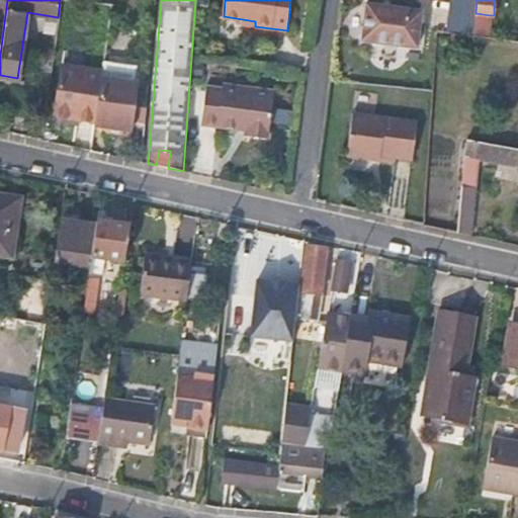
[(415,50),(421,12),(366,4),(360,41),(415,50)]
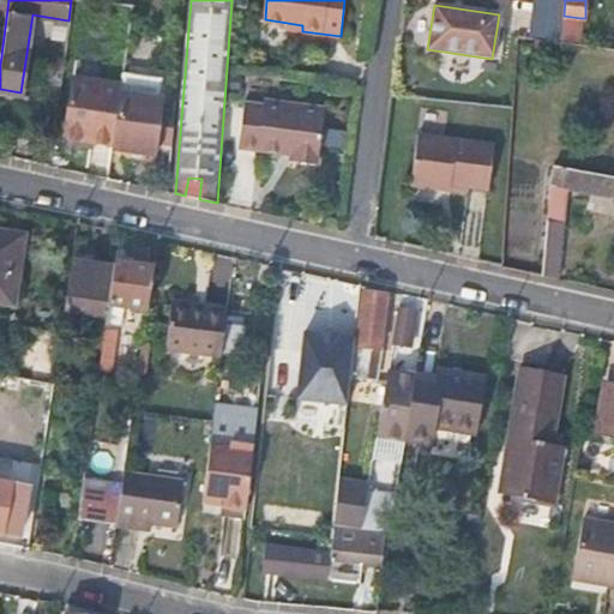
[(564,16),(564,14),(545,12),(542,38),(561,41),(564,16)]
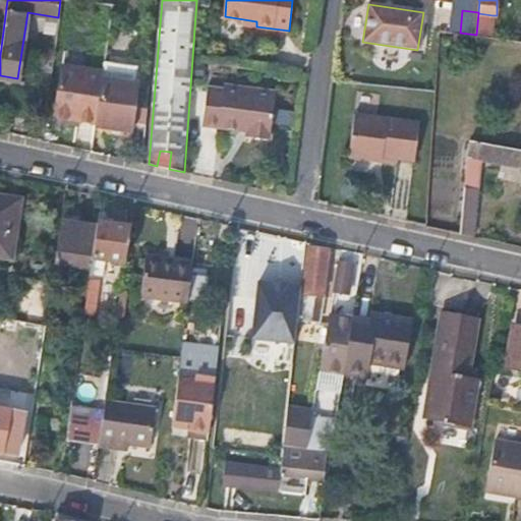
[(478,13),(476,35),(490,37),(493,15),(478,13)]
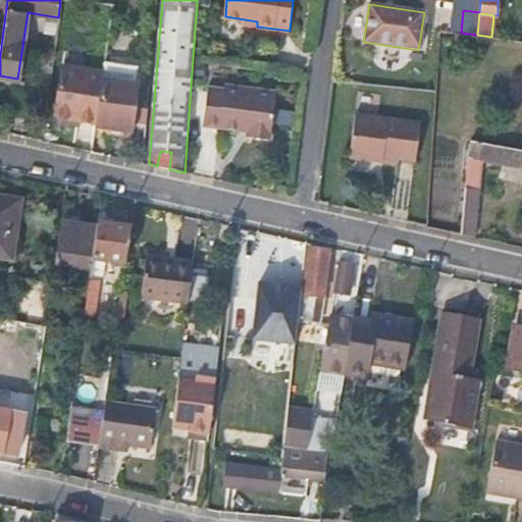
[(138,64),(104,60),(102,72),(101,76),(137,81),(138,64)]
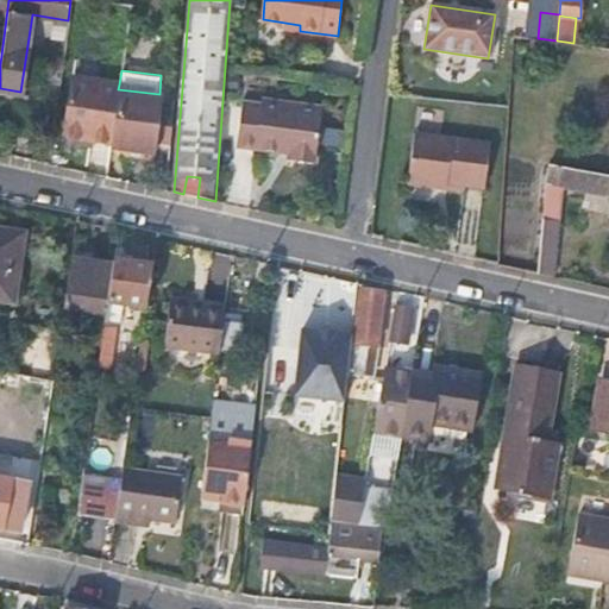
[(64,138),(111,144),(118,89),(119,85),(73,79),(64,138)]
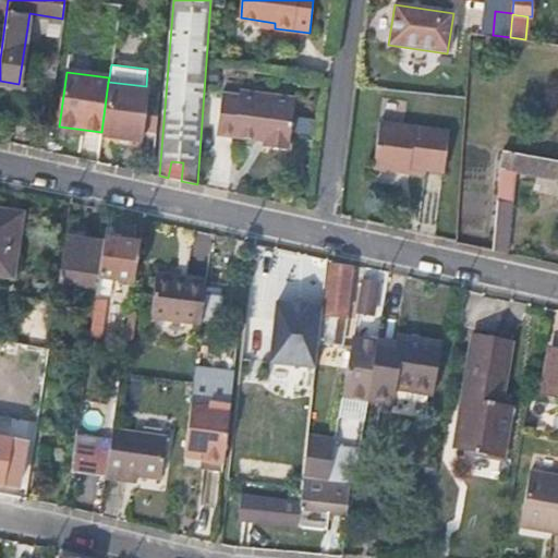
[(145,129),(148,98),(149,87),(146,86),(108,82),(101,132),(101,135),(111,137),(143,142),(145,129)]
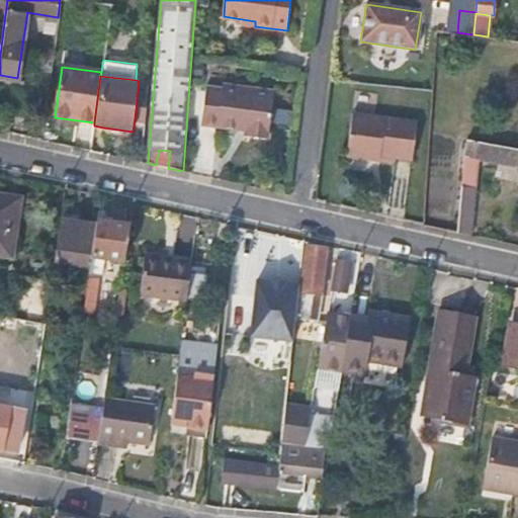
[(249,136),(272,139),(279,91),(227,84),(227,88),(210,86),(204,123),(250,130),(249,136)]
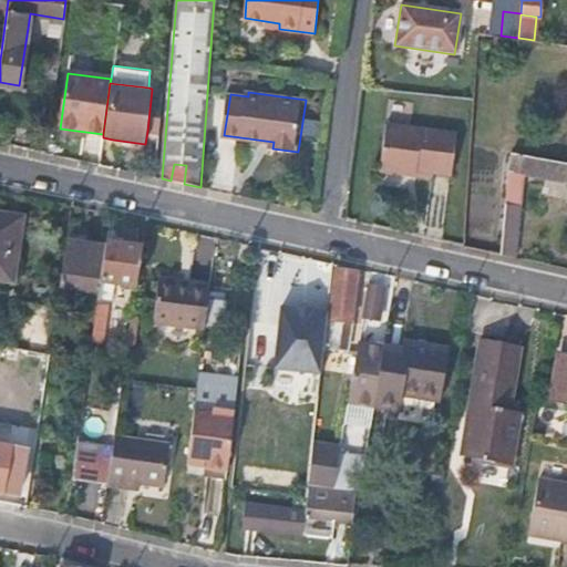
[(158,132),(162,101),(151,100),(147,131),(158,132)]
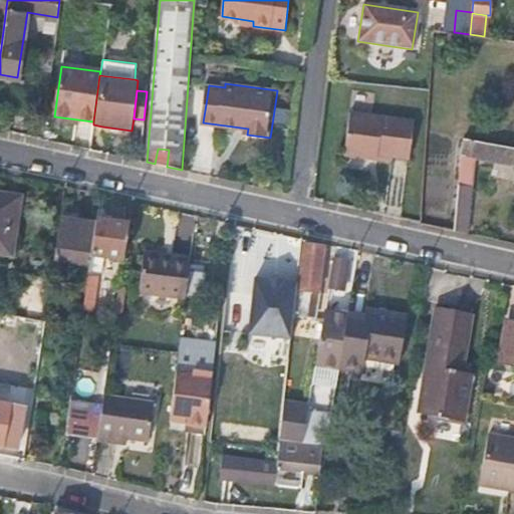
[(367,150),(377,152),(409,157),(415,118),(348,109),(346,120),(342,152),(366,156),(367,150)]
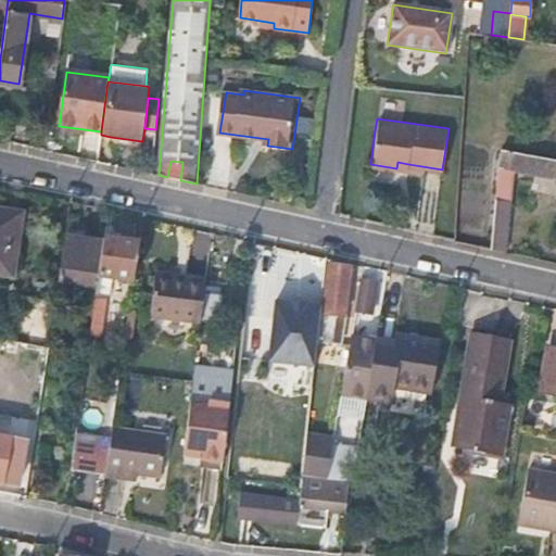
[(142,141),(111,137),(111,141),(141,147),(142,141)]
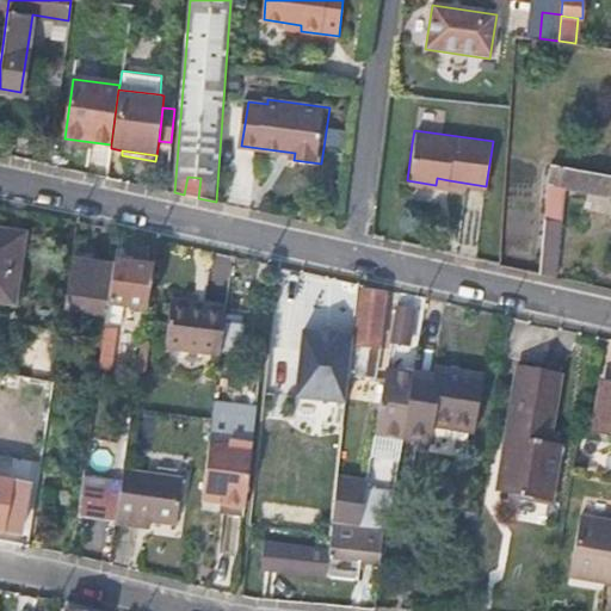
[(610,176),(549,164),(538,273),(554,277),(565,189),(610,196),(610,176)]
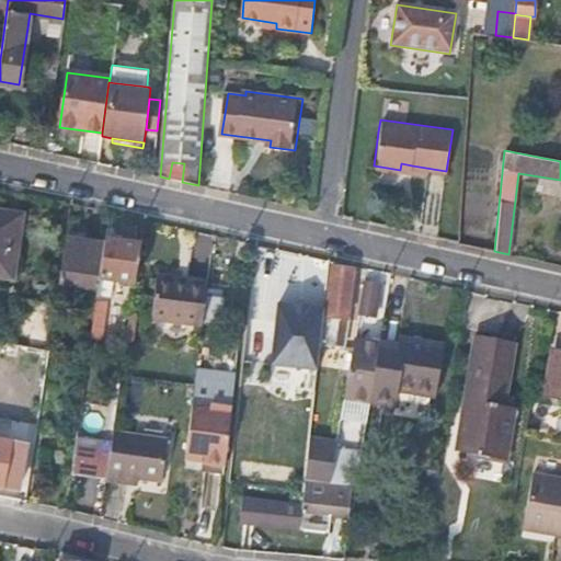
[(0,273),(10,275),(20,213),(0,209),(0,273)]
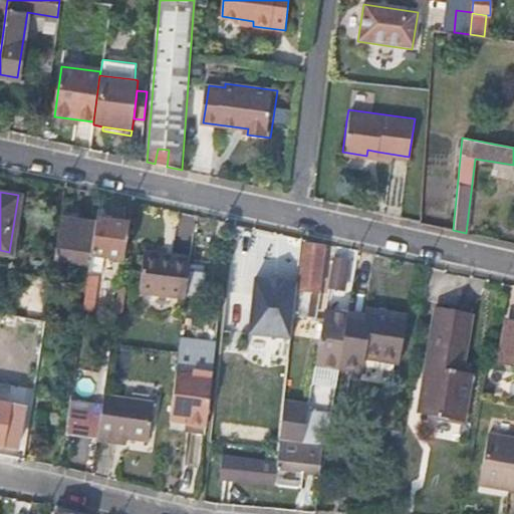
[(95,210),(93,224),(88,254),(99,256),(122,259),(127,224),(103,220),(104,215),(101,210),(95,210)]
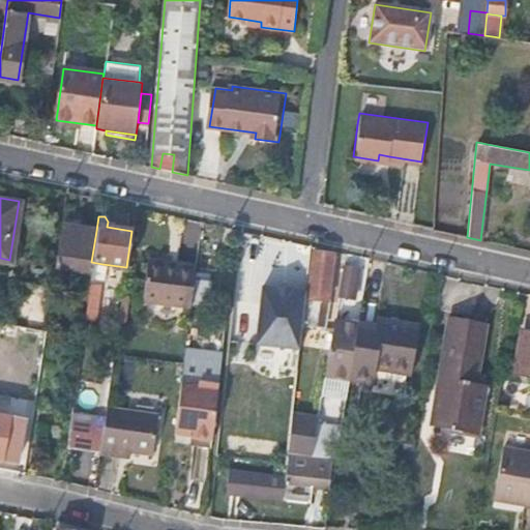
[(60,227),(54,267),(90,272),(91,262),(96,231),(60,227)]
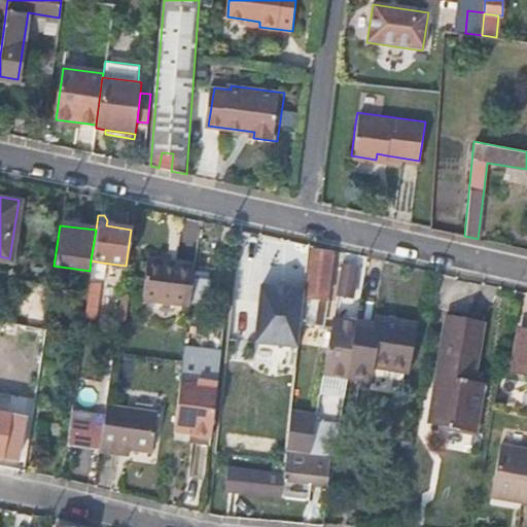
[(305,286),(300,318),(318,320),(322,299),(324,299),(329,252),(310,250),(305,286)]
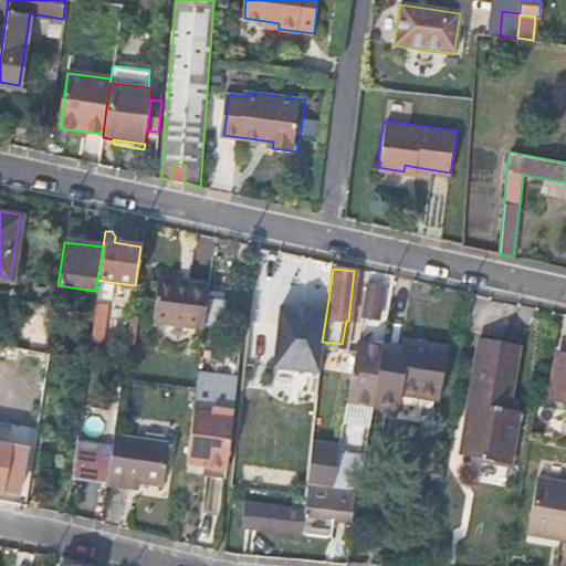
[(200,331),(206,286),(154,280),(149,324),(200,331)]
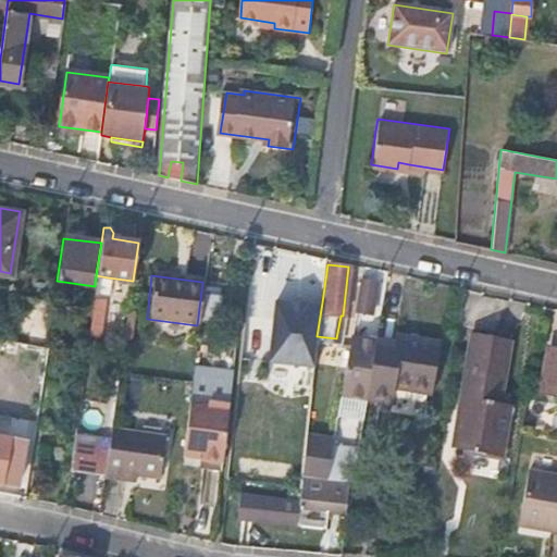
[(375,282),(359,280),(354,312),(370,316),(375,282)]
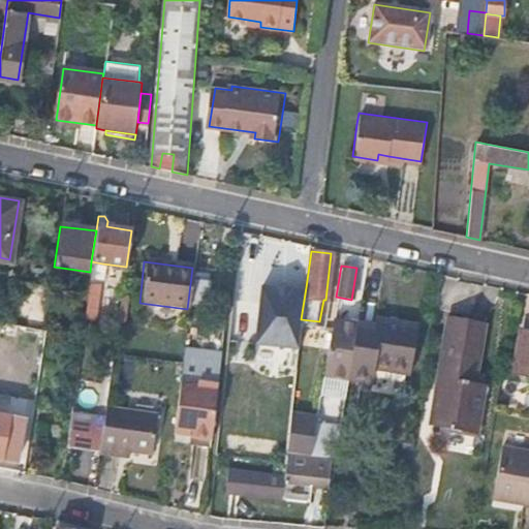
[(298,347),(301,319),(306,287),(265,282),(256,344),(298,347)]
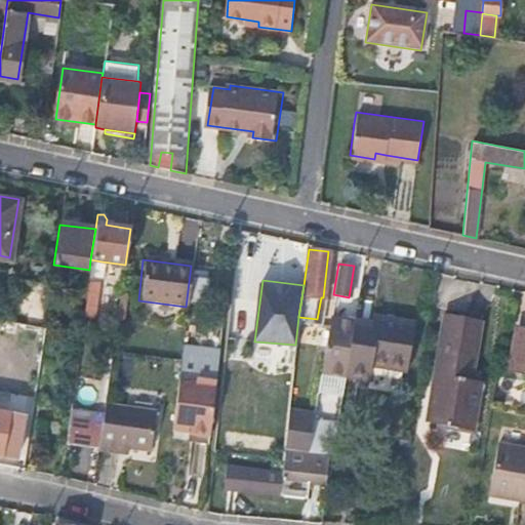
[(368,323),(354,320),(345,375),(369,379),(371,365),(406,370),(414,323),(369,315),(368,323)]
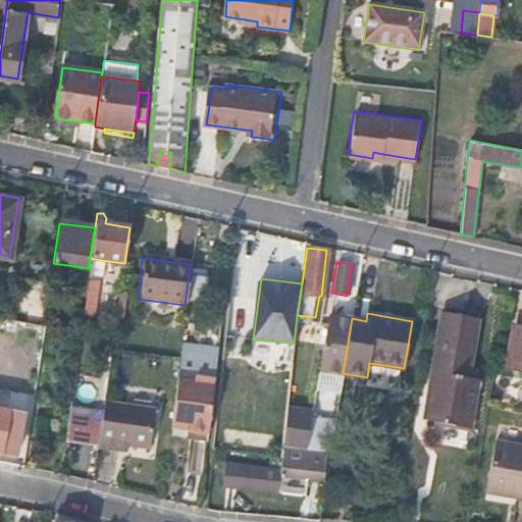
[(475,319),(440,313),(423,421),(468,429),(475,380),(466,379),(475,319)]
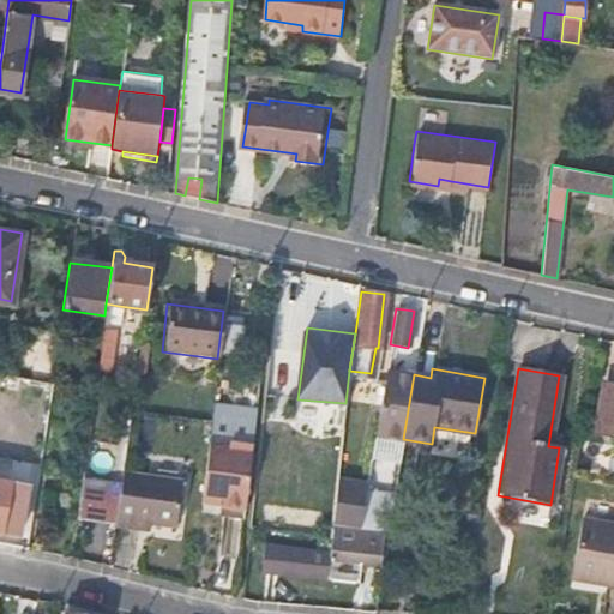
[(375,438),(403,443),(403,439),(414,374),(386,371),(375,438)]
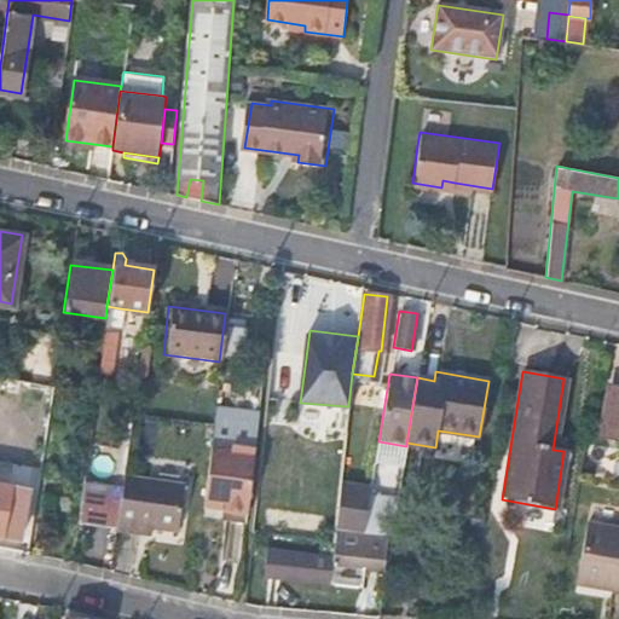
[(0,391),(16,394),(18,382),(0,379),(0,391)]
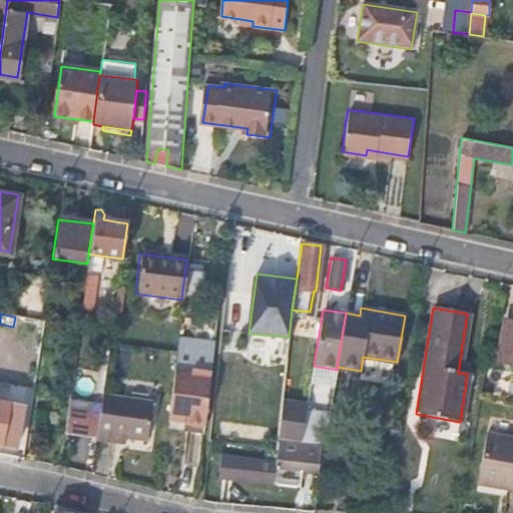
[(512,319),(506,318),(499,360),(512,362),(512,319)]
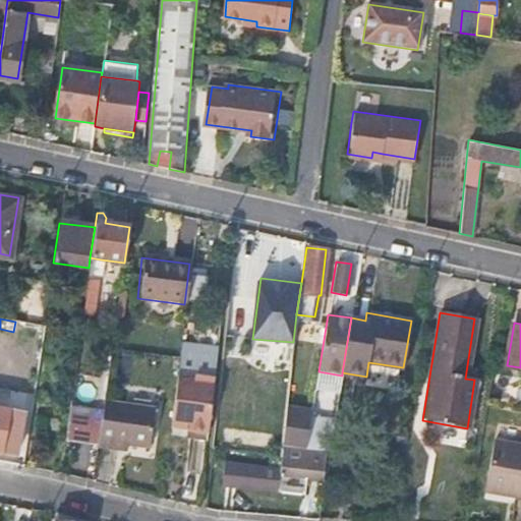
[(213,384),(217,346),(180,343),(178,359),(177,370),(193,372),(193,381),(213,384)]
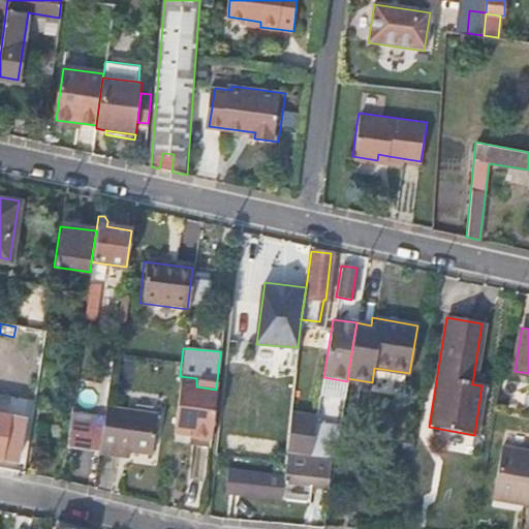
[(189,436),(211,439),(216,390),(196,386),(196,378),(180,376),(174,426),(190,428),(189,436)]
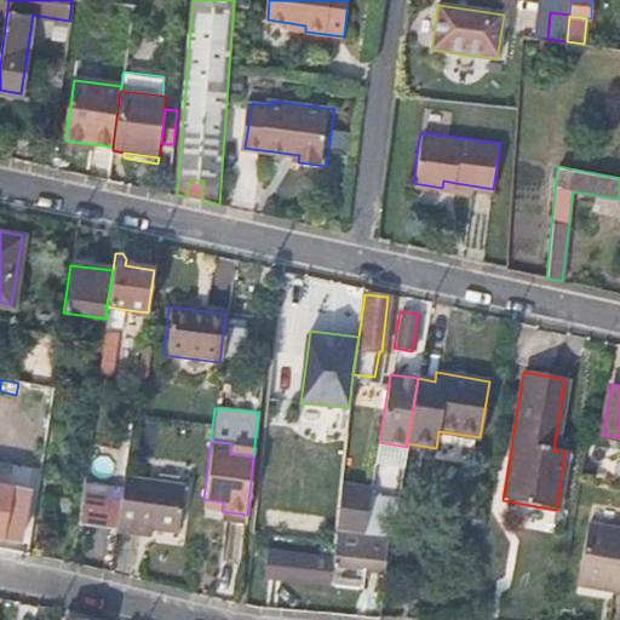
[(116,533),(138,537),(139,528),(151,529),(177,533),(183,487),(124,478),(122,489),(116,533)]
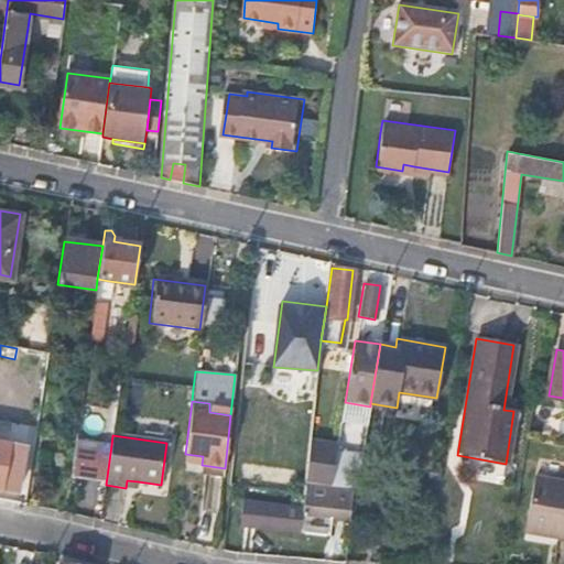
[(75,440),(69,479),(106,485),(111,445),(75,440)]
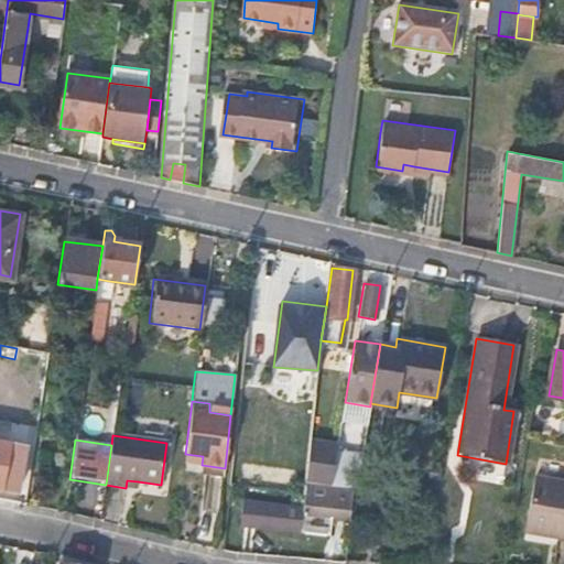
[(25,446),(0,441),(0,488),(1,489),(18,491),(25,446)]
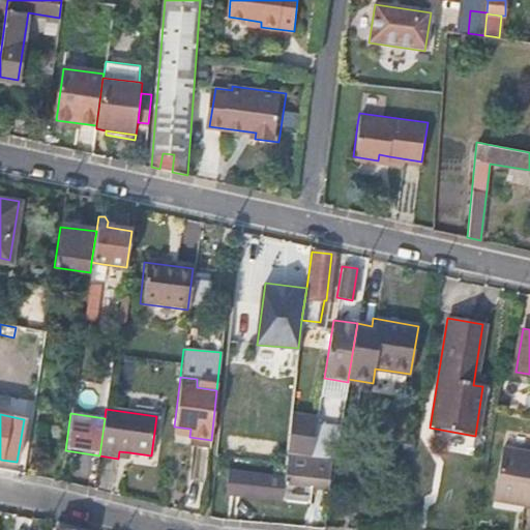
[(288,452),(312,457),(316,432),(318,418),(292,415),(288,452)]
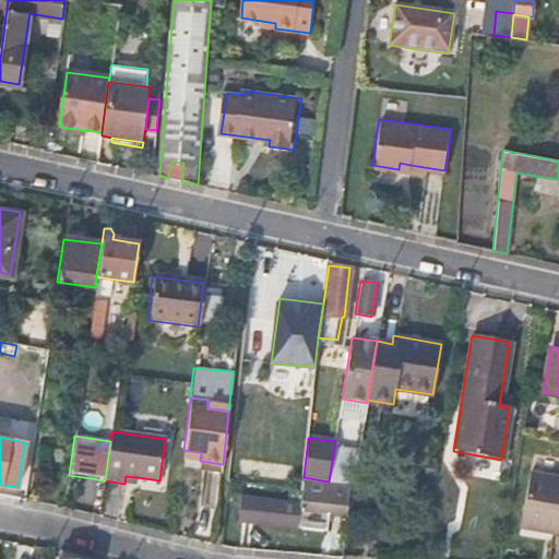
[(183,450),(182,459),(200,461),(201,452),(183,450)]
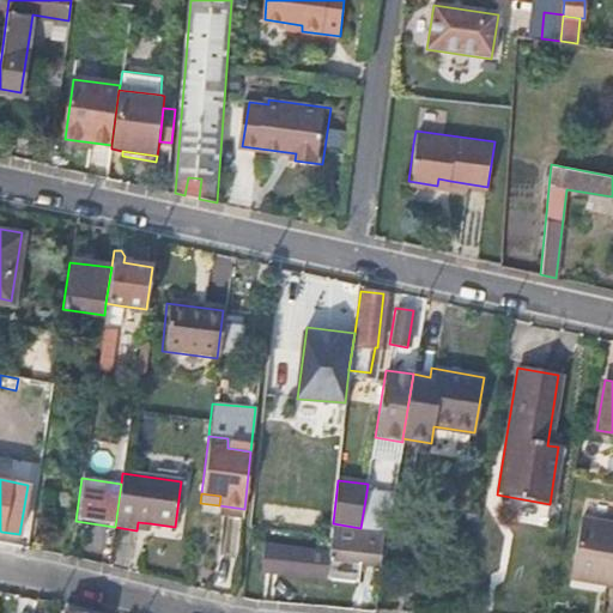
[(360,528),(388,532),(390,515),(383,514),(382,519),(374,517),(376,501),(365,499),(360,528)]
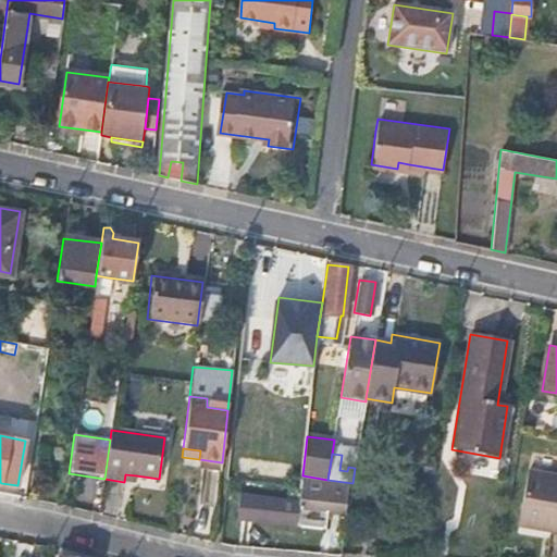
[(556,479),(527,473),(518,525),(547,530),(547,534),(556,535),(556,479)]
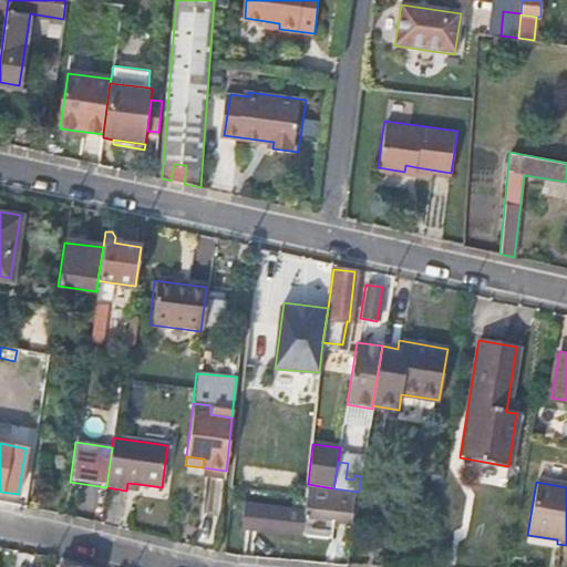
[(127,483),(126,491),(137,492),(138,484),(127,483)]
